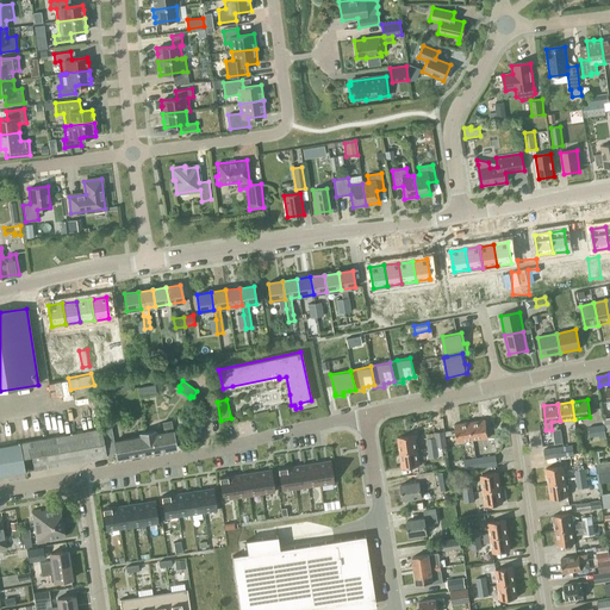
[(117,458),(176,447),(172,421),(163,423),(165,433),(156,434),(155,431),(139,434),(141,436),(113,441),(111,429),(101,430),(106,454),(116,453),(117,458)]
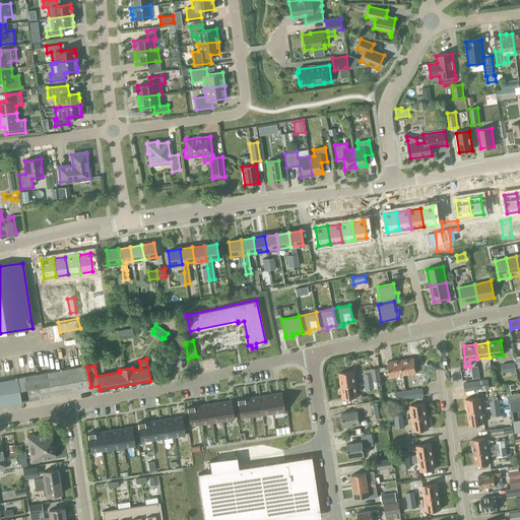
[(403,375),(416,373),(414,359),(401,361),(403,375)]
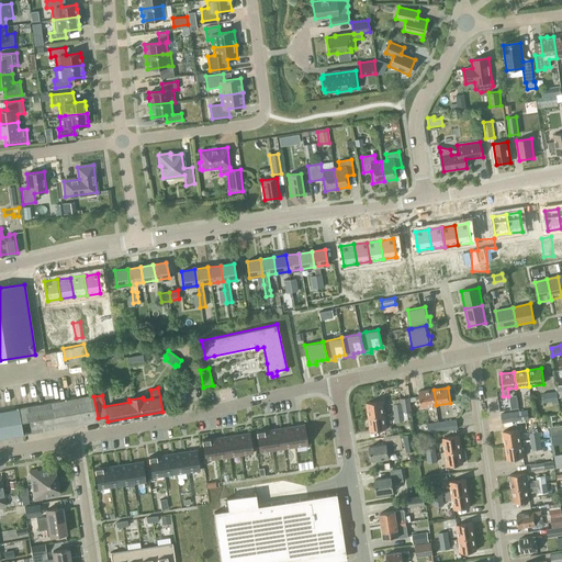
[(423,407),(436,405),(434,390),(419,391),(423,407)]
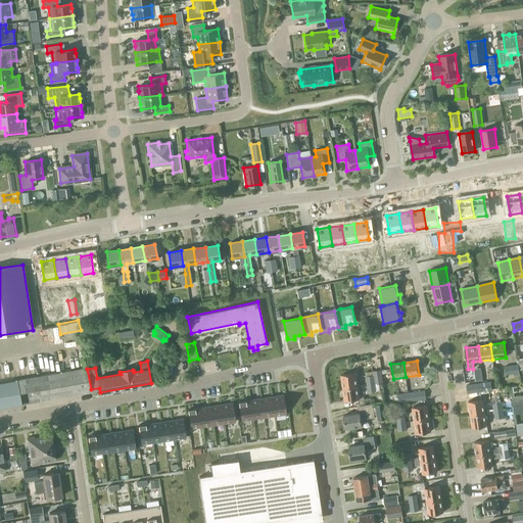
[(514,374),(520,373),(519,365),(505,367),(506,373),(514,372),(514,374)]
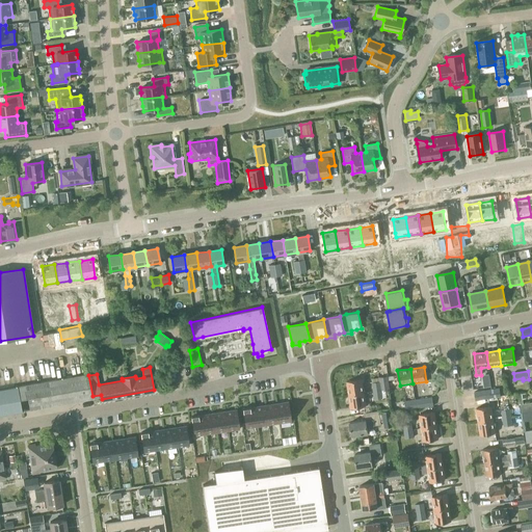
[(88,375),(18,388),(22,411),(92,398),(92,396),(88,375)]
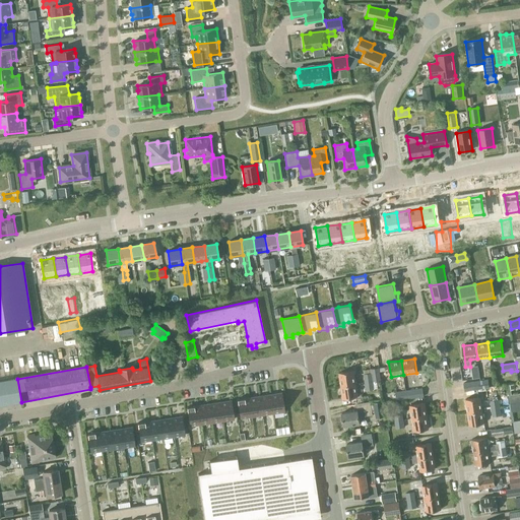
[(381,380),(379,368),(371,369),(374,382),(381,380)]
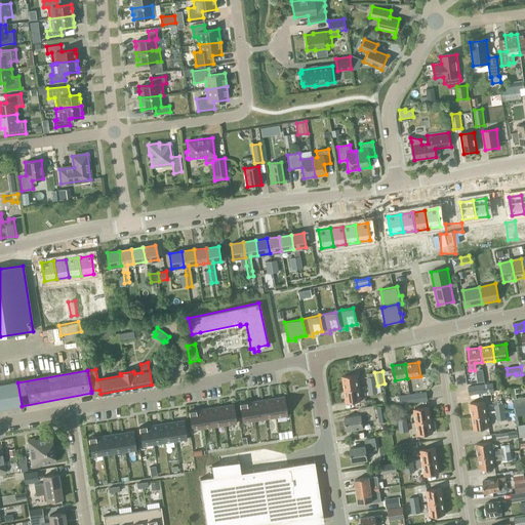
[(377,386),(374,372),(366,374),(368,387),(377,386)]
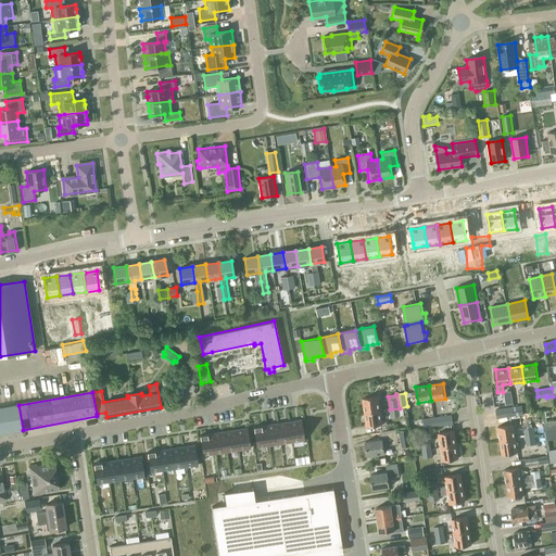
[(365,412),(381,409),(388,408),(388,404),(380,405),(379,396),(363,399),(365,412)]
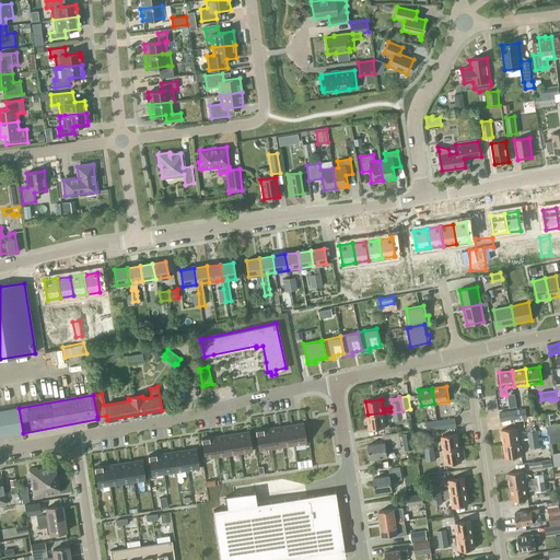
[(19,408),(0,411),(0,436),(23,433),(19,408)]
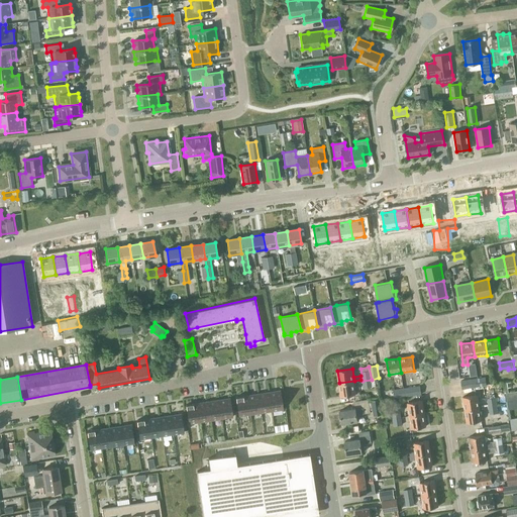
[(479,387),(486,386),(485,378),(478,379),(479,387)]
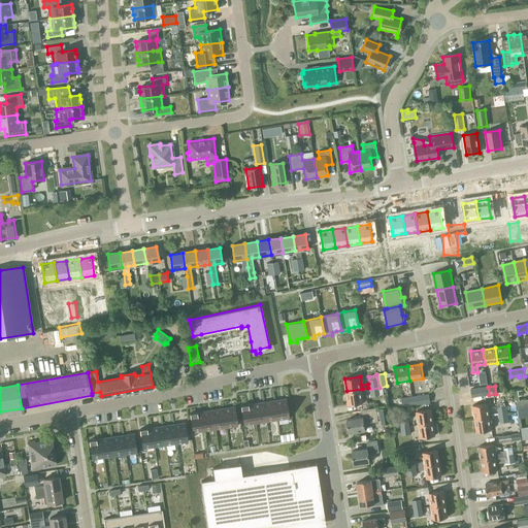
[(472,397),(489,395),(488,387),(471,389),(472,397)]
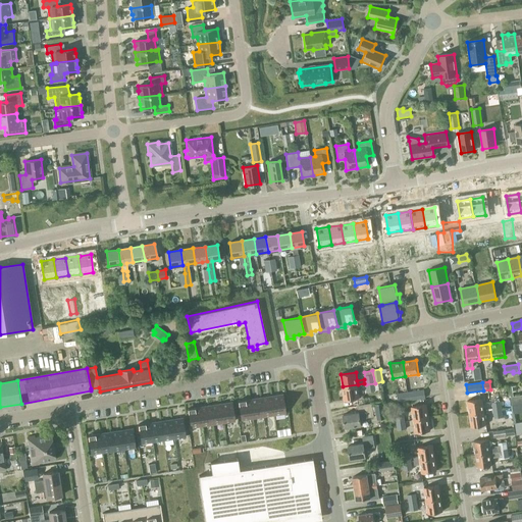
[(375,383),(366,384),(367,393),(376,390),(375,383)]
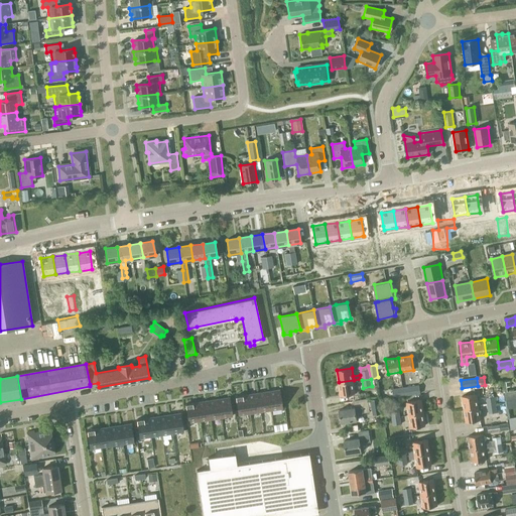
[(354,380),(339,382),(341,395),(356,393),(354,380)]
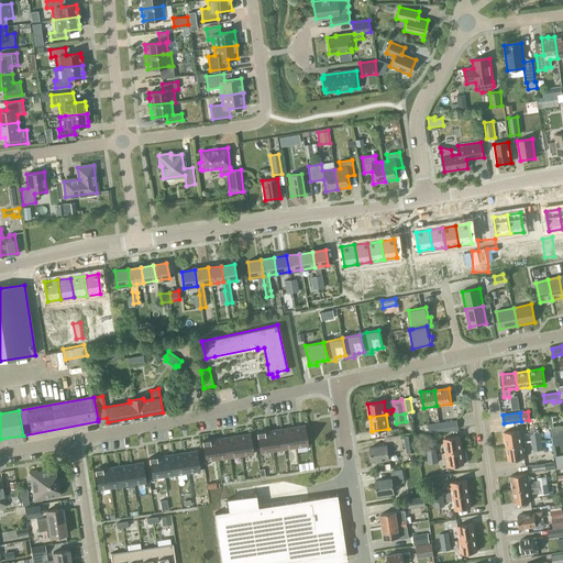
[(444,431),(459,429),(457,421),(443,423),(444,431)]
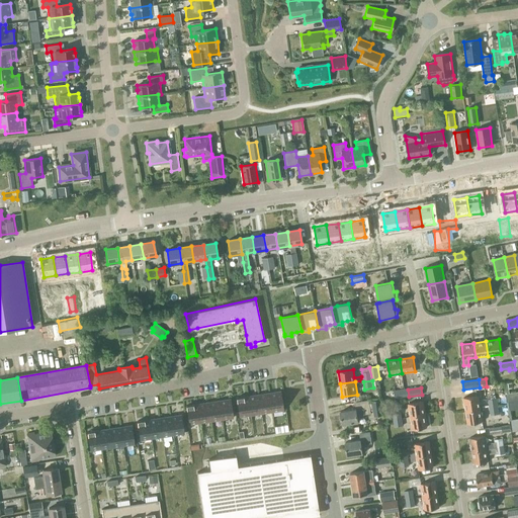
[(396,399),(409,397),(408,390),(395,391),(396,394),(396,398),(396,399)]
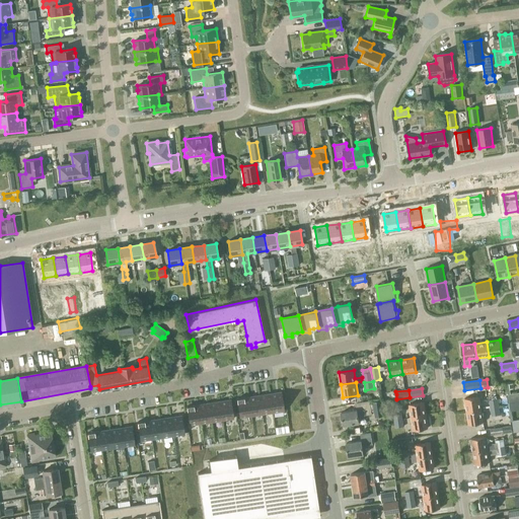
[(509,403),(518,401),(518,391),(508,393),(509,403)]
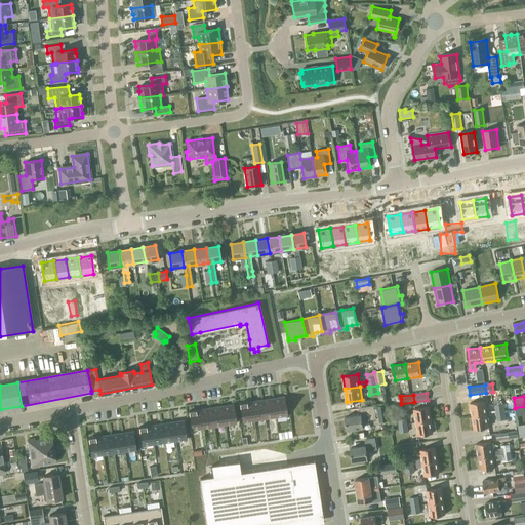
[(276,417),(287,415),(284,397),(273,398),(276,417)]
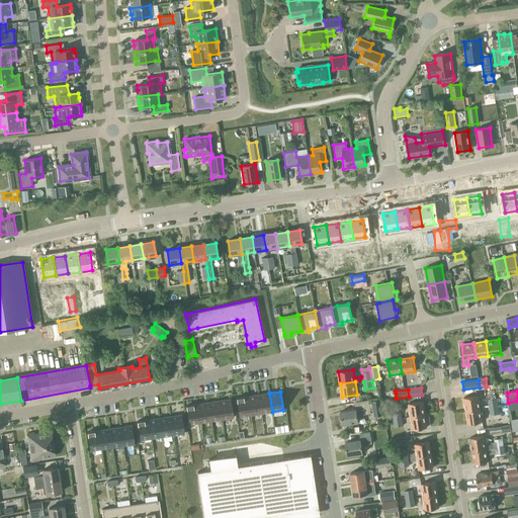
[(261,414),(272,412),(269,393),(258,395),(261,414)]
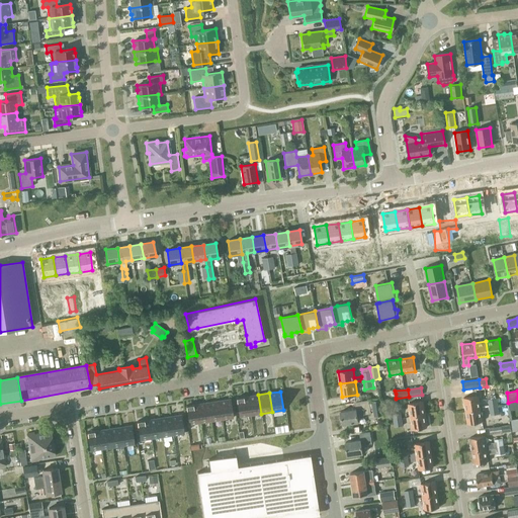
[(258,395),(247,397),(250,415),(261,414),(258,395)]
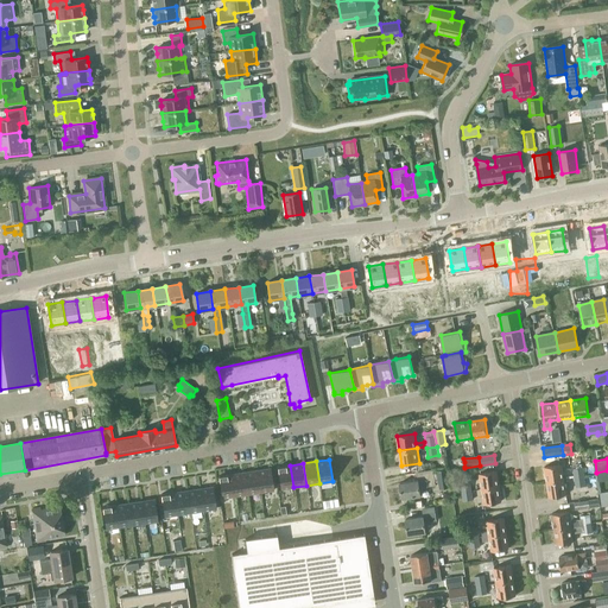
[(548,482),(564,480),(562,464),(545,468),(548,482)]
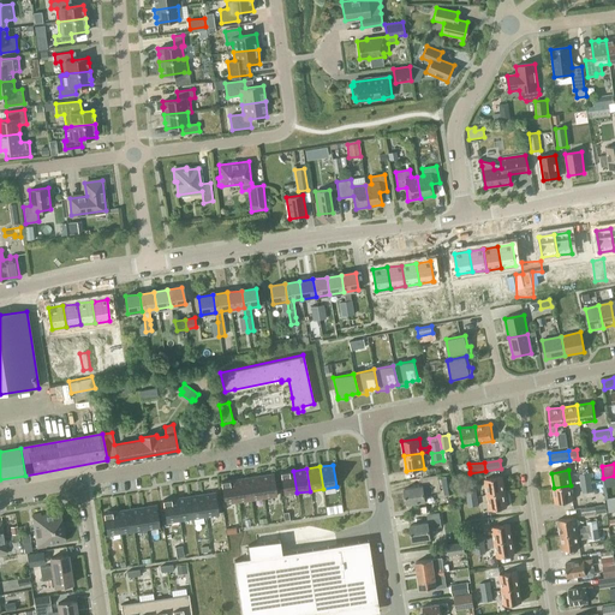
[(297,493),(293,471),(280,472),(284,495),(297,493)]
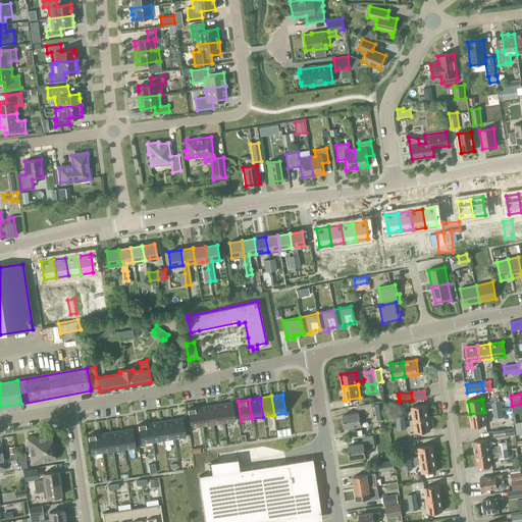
[(493,410),(502,408),(501,400),(492,402),(493,410)]
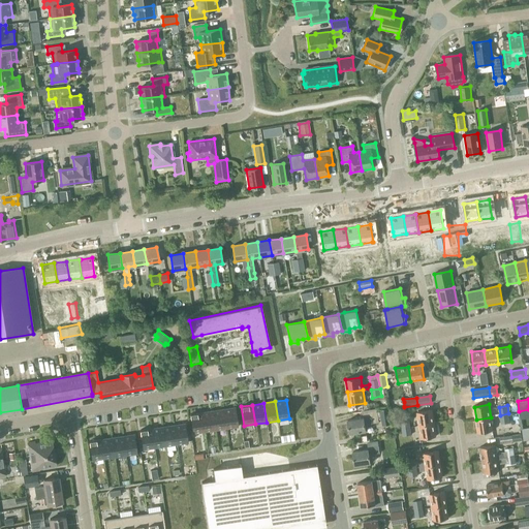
[(226,429),(238,427),(235,407),(223,409),(226,429)]
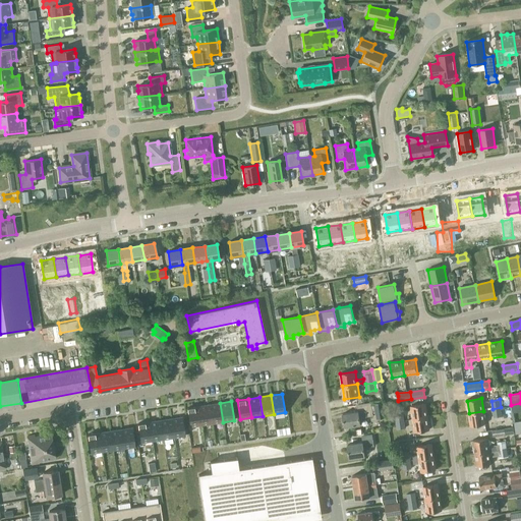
[(386,417),(383,402),(373,404),(375,419),(386,417)]
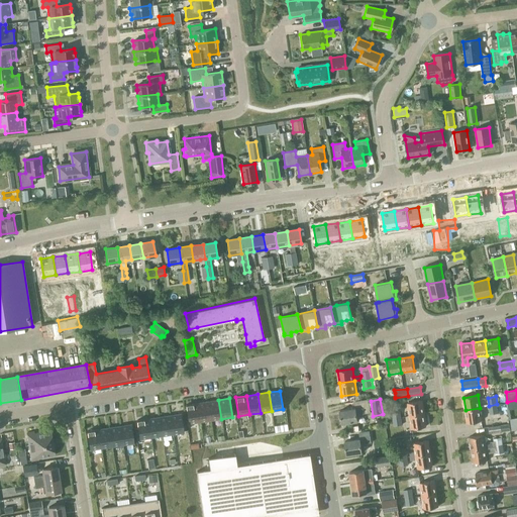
[(221,419),(218,400),(207,402),(210,420),(221,419)]
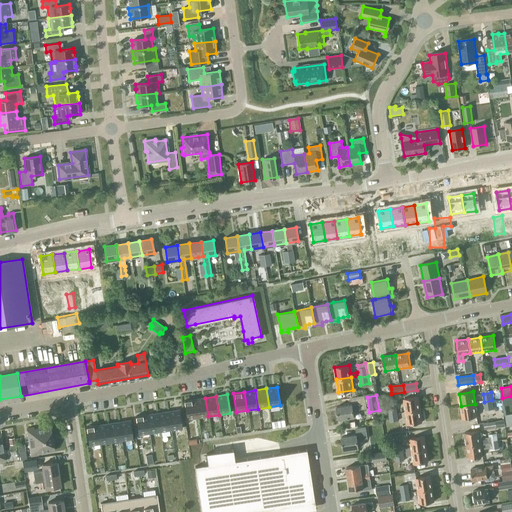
[(511,396),(502,398),(503,406),(511,404),(511,396)]
